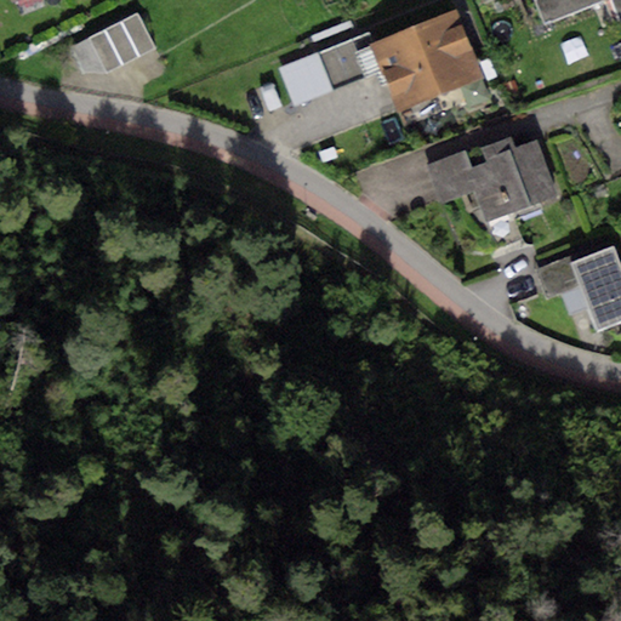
[(620,0),(534,0),(545,24),(604,0),(611,0),(620,21),(620,0)]
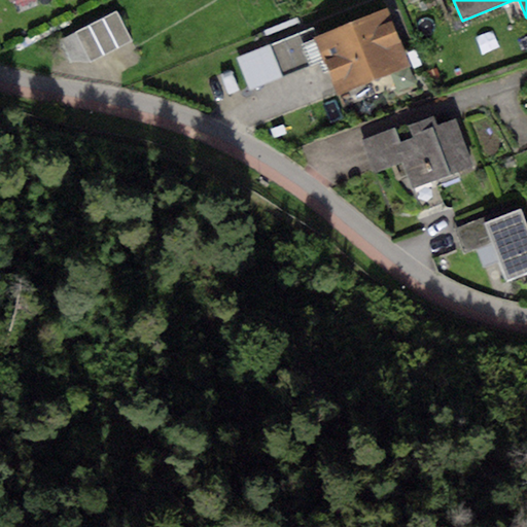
[(116,11),(75,31),(91,62),(132,41),(116,11)]
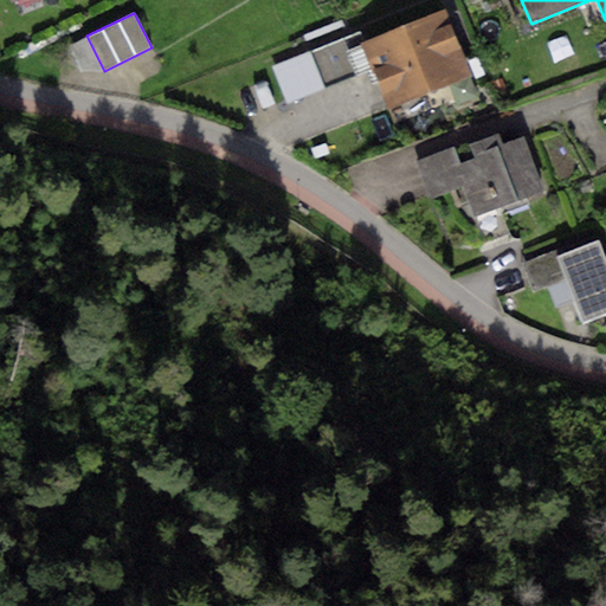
[(444,13),(362,44),(372,69),(388,111),(469,81),(444,13)]
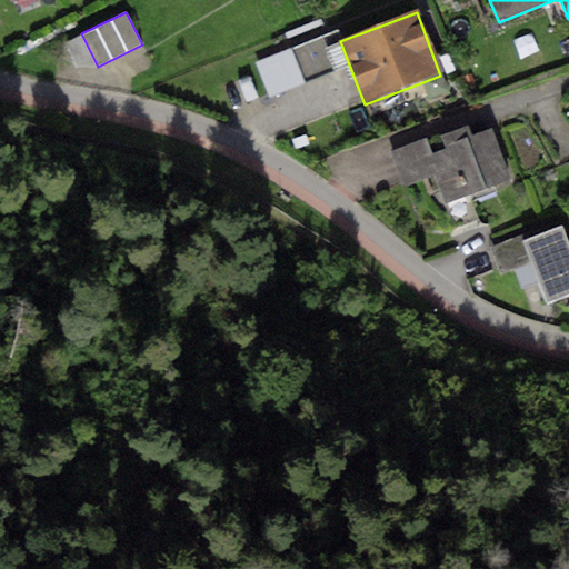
[(337,31),(290,49),(303,82),(349,65),(340,41),(337,31)]
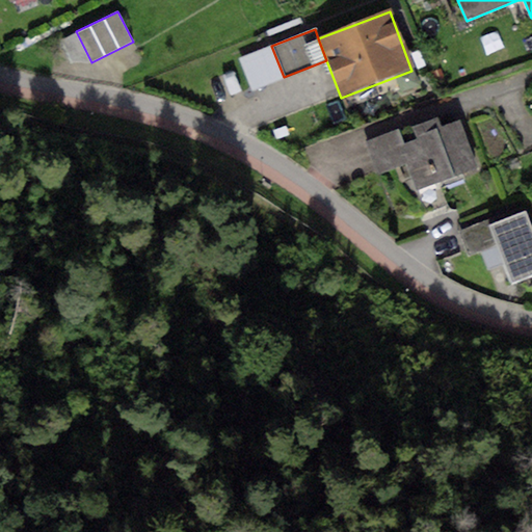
[(91,62),(76,31),(60,38),(71,61),(91,62)]
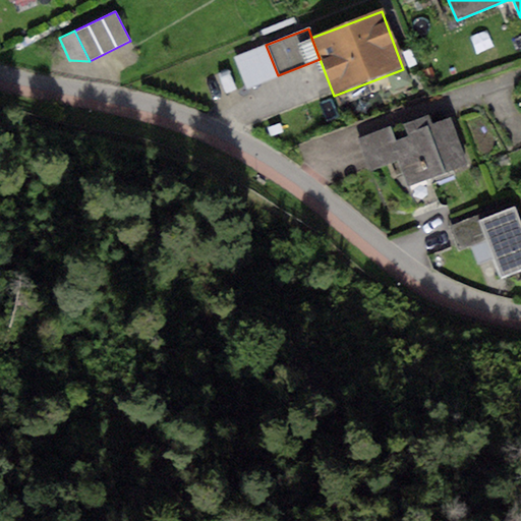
[(278,75),(266,45),(235,58),(247,88),(278,75)]
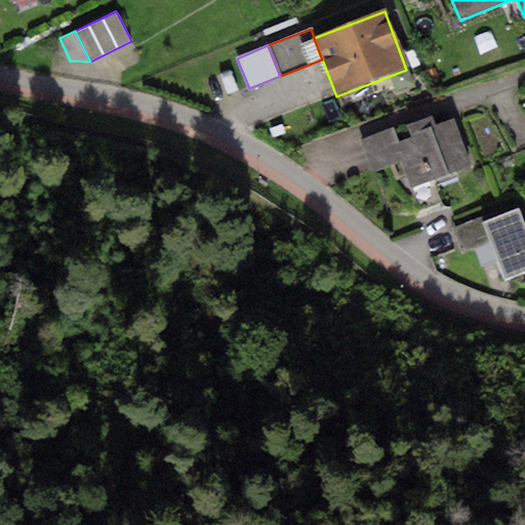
[(410,135),(393,143),(400,163),(411,193),(473,170),(453,119),(433,126),(430,117),(406,126),(410,135)]
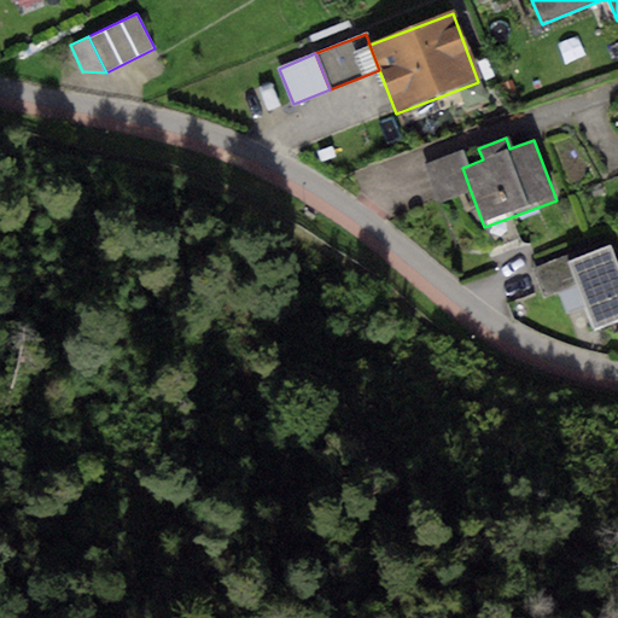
[(471,192),(462,168),(458,153),(424,165),(437,203),(471,192)]
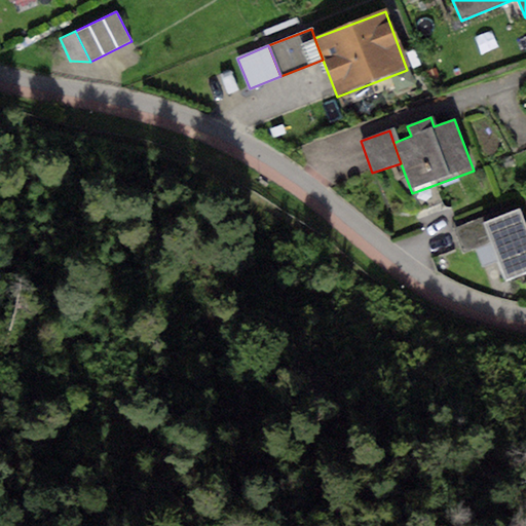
[(525,222),(521,210),(483,224),(491,245),(505,282),(525,272),(525,222)]
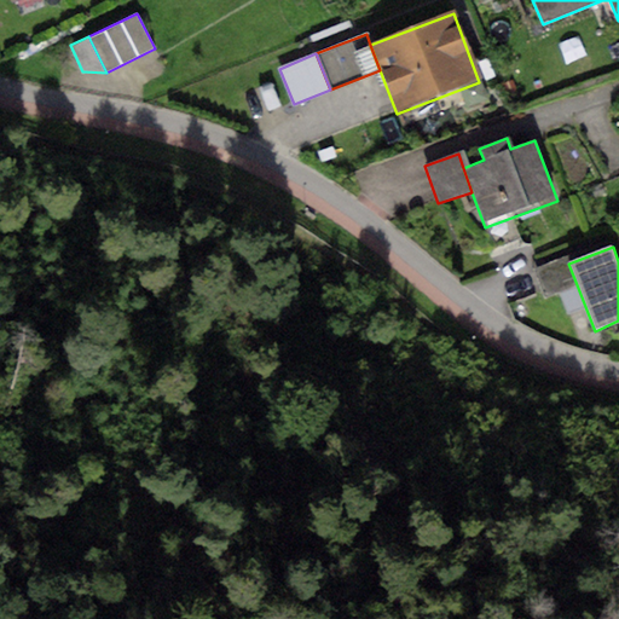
[(578,288),(568,264),(566,256),(532,268),(544,301),(578,288)]
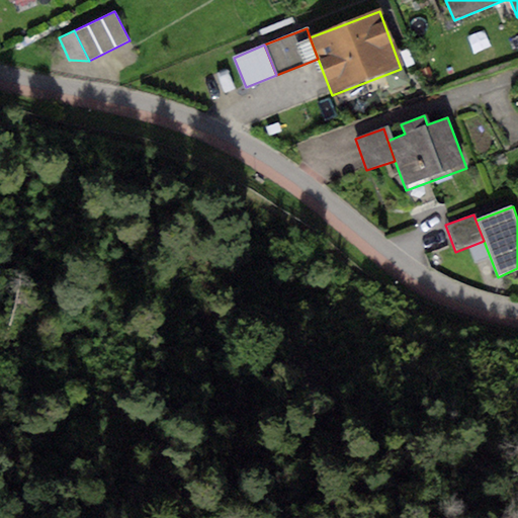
All buildings are outlined.
